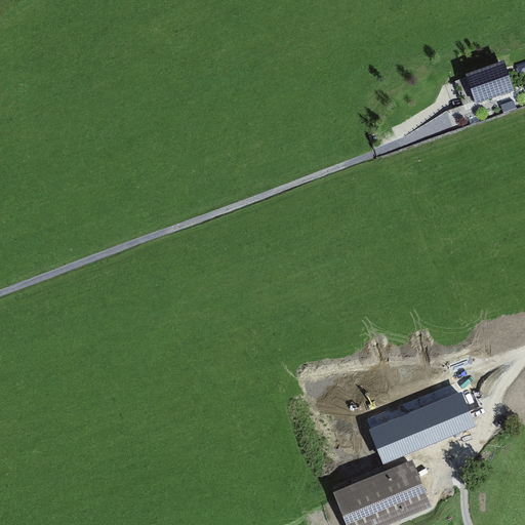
[(517,74),(524,71),(524,61),(515,65),(517,74)]
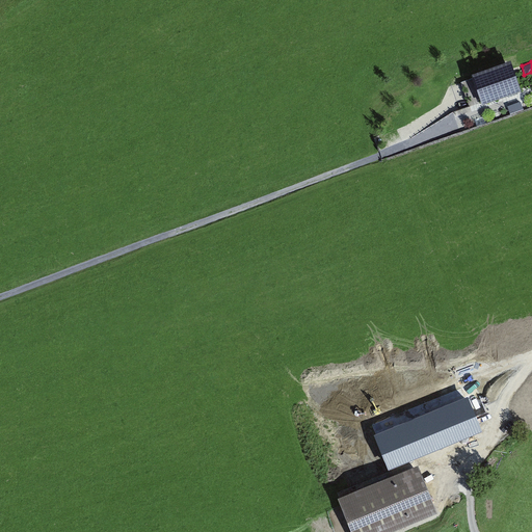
[(513,71),(475,84),(485,115),(513,106),(506,85),(516,81),(513,71)]
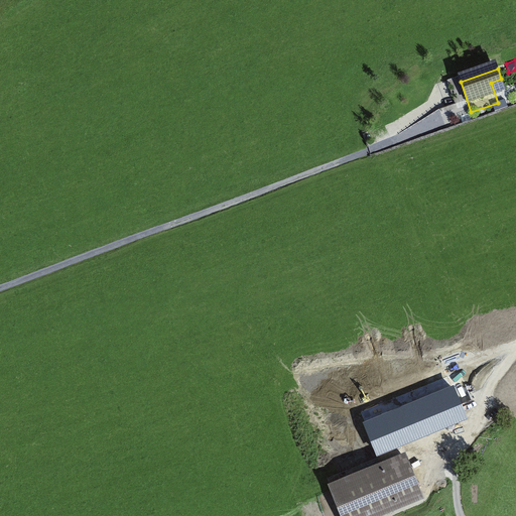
[(456,385),(363,422),(377,457),(470,419),(456,385)]
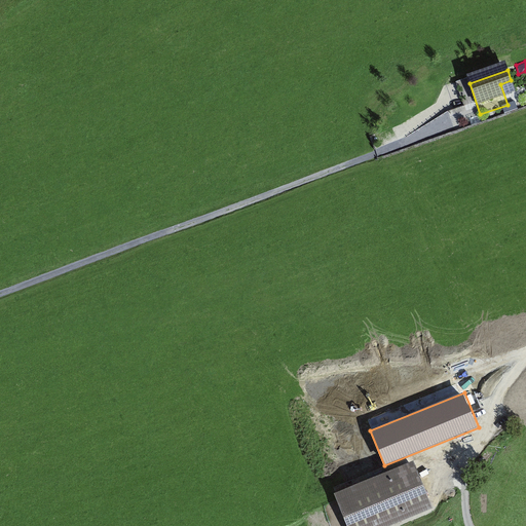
[(413,462),(335,495),(347,525),(390,525),(433,509),(413,462)]
